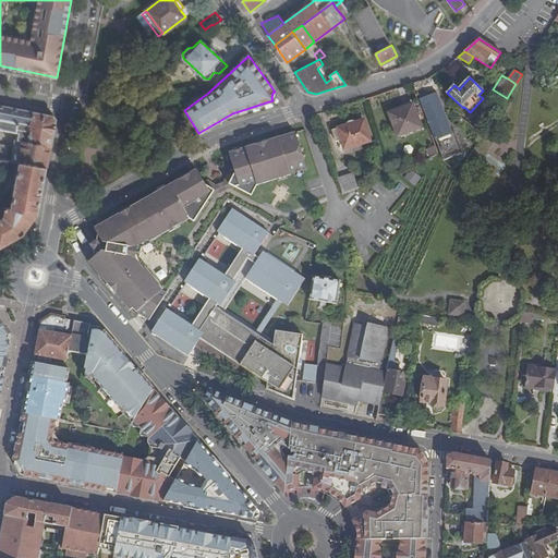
[(417,94),(421,100),(427,97),(425,91),(417,94)]
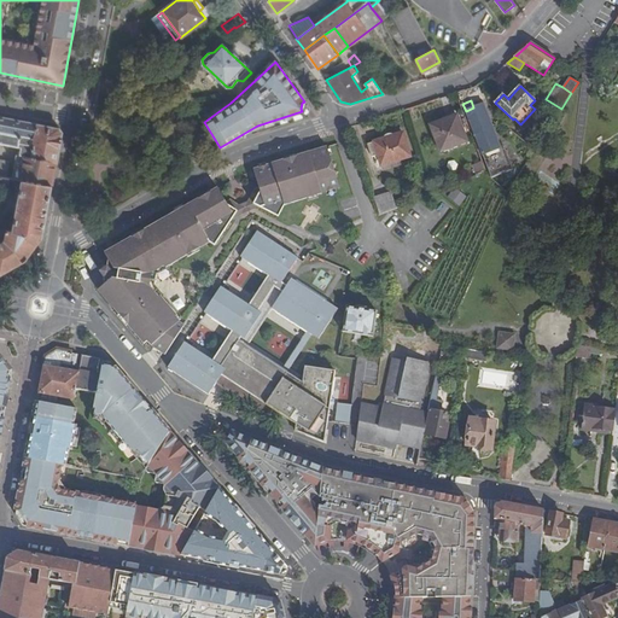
[(491,179),(513,169),(503,146),(501,147),(484,104),(473,108),(466,111),(491,179)]
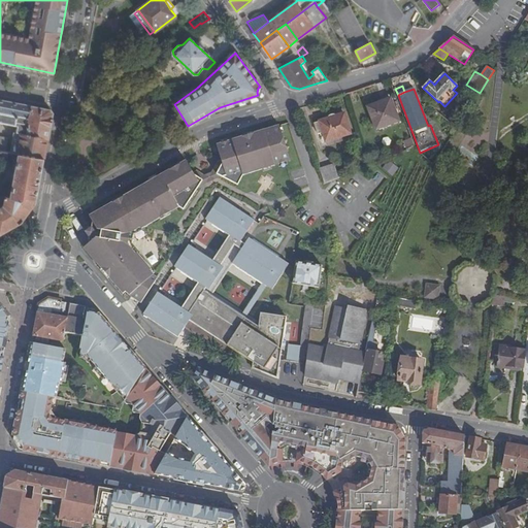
[(390,98),(367,106),(376,130),(399,121),(390,98)]
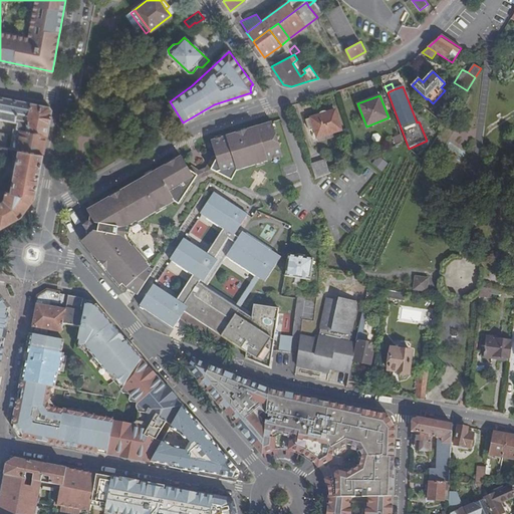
[(16,129),(14,129),(11,148),(18,150),(11,192),(6,191),(4,200),(0,202),(0,228),(21,216),(35,198),(35,196),(43,154),(47,135),(51,109),(49,106),(0,96),(0,118),(18,121),(16,129)]
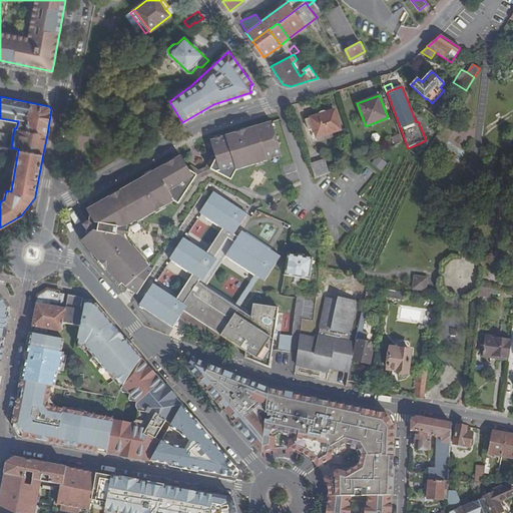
[(311,118),(314,128),(317,137),(341,130),(335,110),(311,118)]
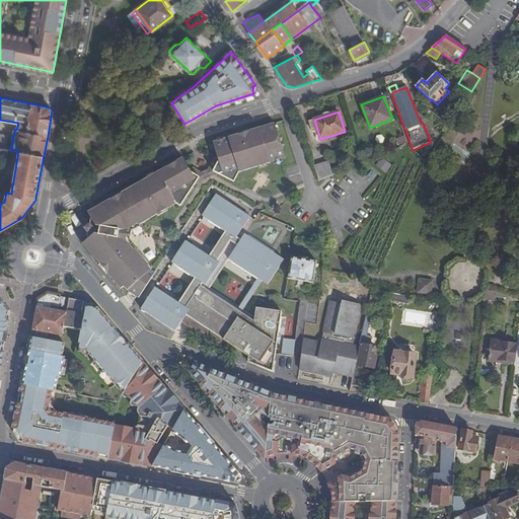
[(213,171),(217,173),(230,179),(234,172),(238,170),(239,172),(286,157),(275,123),(213,142),(218,158),(219,163),(217,163),(213,171)]
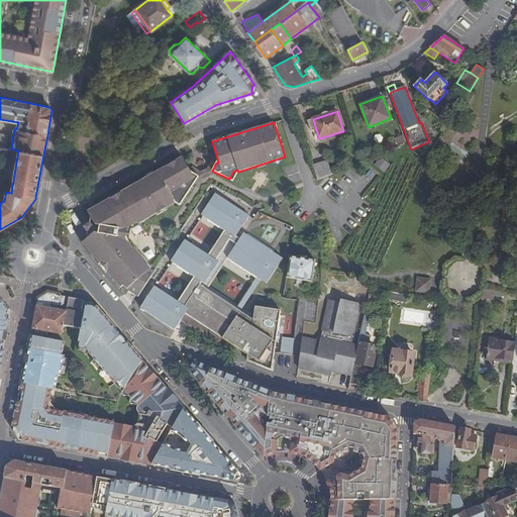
[(0,162),(0,156),(7,157),(9,148),(5,148),(7,135),(0,133),(0,174),(2,175),(4,163),(0,162)]
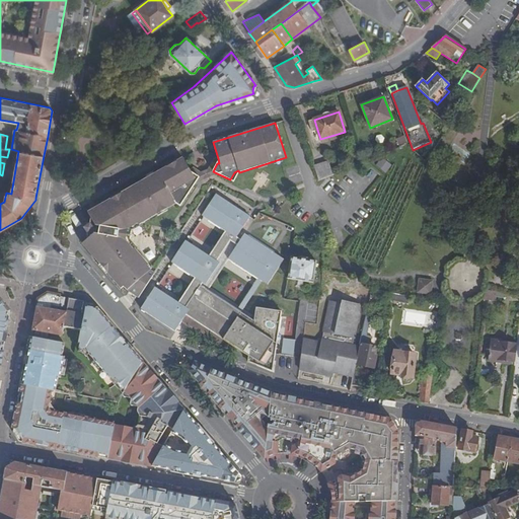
[(397,138),(400,146),(409,143),(405,135),(397,138)]
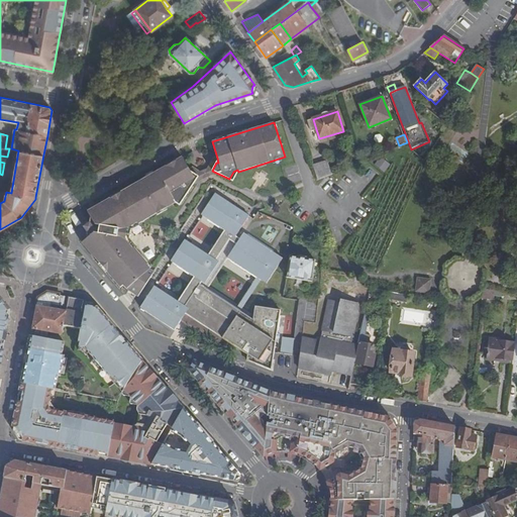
[(410,157),(414,151),(411,149),(408,146),(404,151),(410,157)]
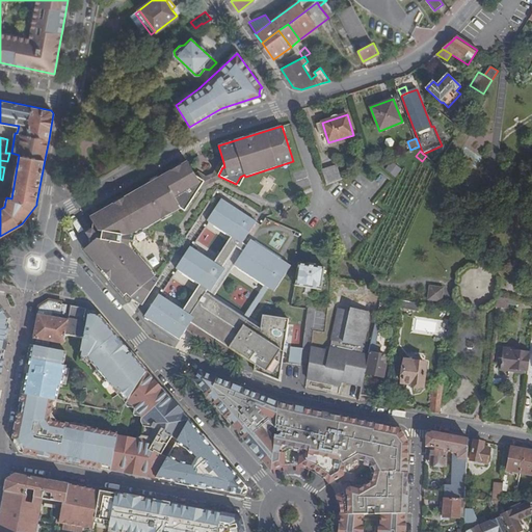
[(391,161),(383,169),(394,177),(401,168),(391,161)]
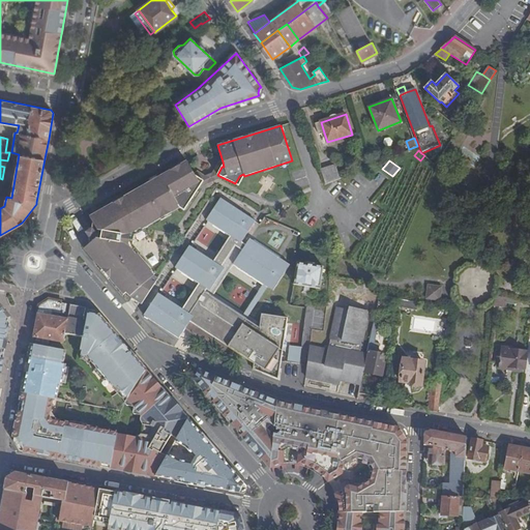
[(195,175),(194,174),(186,162),(180,165),(181,167),(172,172),(171,170),(147,184),(148,185),(141,189),(142,192),(107,212),(105,208),(94,214),(93,223),(92,229),(85,233),(90,239),(89,244),(87,252),(95,262),(98,260),(126,293),(129,297),(142,304),(158,280),(153,276),(152,277),(149,273),(152,271),(138,254),(136,255),(128,246),(135,241),(130,234),(141,229),(142,230),(160,218),(160,217),(169,212),(170,213),(179,208),(179,206),(182,204),(186,207),(200,187),(200,186),(194,181),(193,182),(189,177),(195,175)]
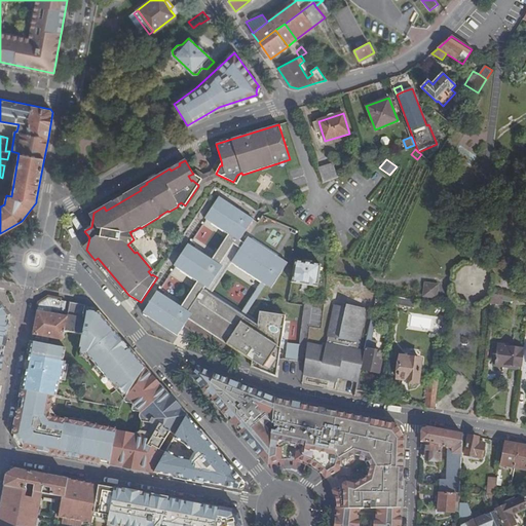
[(196,171),(192,173),(193,174),(188,176),(191,181),(192,180),(198,185),(198,186),(220,176),(216,174),(220,165),(222,165),(221,160),(217,161),(212,172),(203,175),(196,171)]
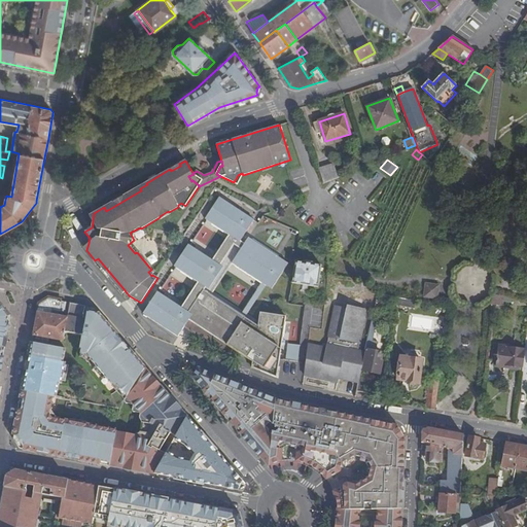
[(338,178),(335,165),(319,170),(323,183),(338,178)]
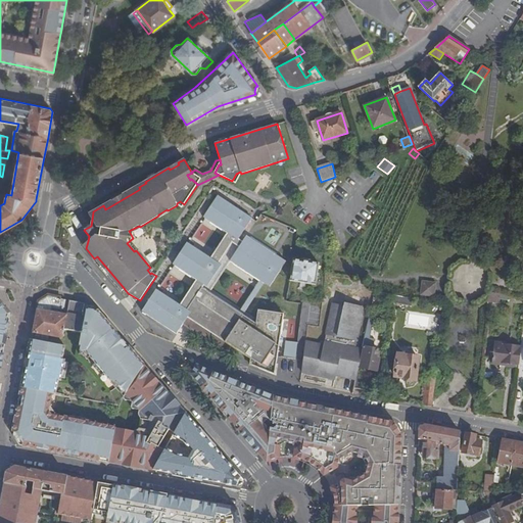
[(236,183),(241,174),(240,172),(236,174),(232,181),(236,183)]
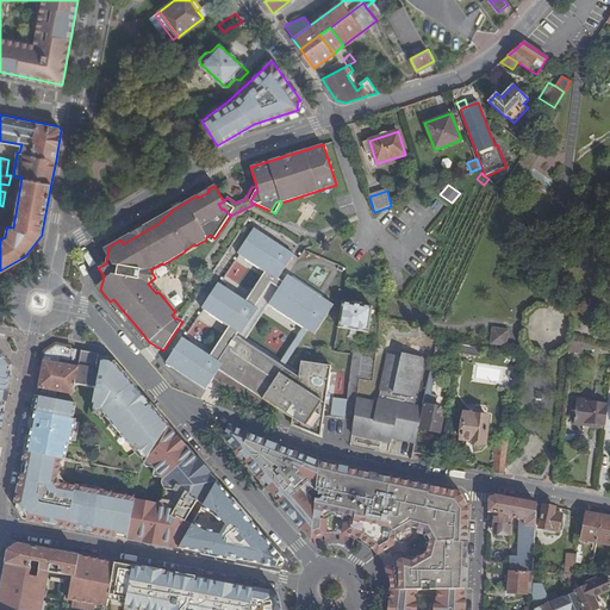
[(162,217),(120,240),(123,244),(163,221),(162,218),(162,217)]
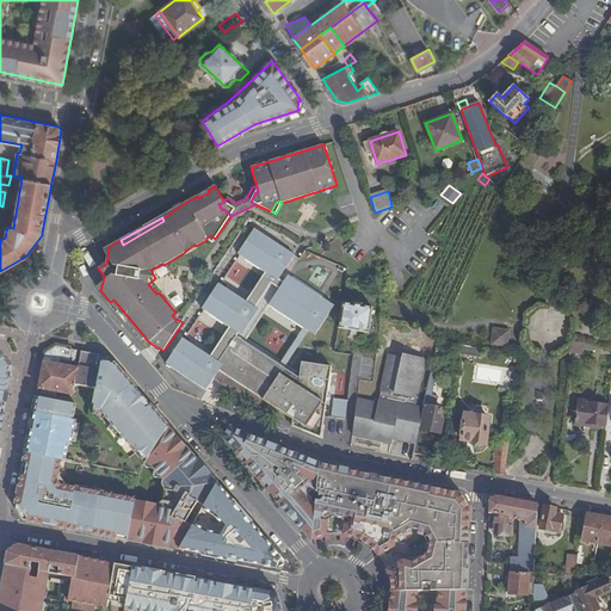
[(232,380),(258,396),(258,395),(264,399),(263,400),(294,419),(292,426),(321,437),(332,366),(302,363),(300,377),(284,368),(309,331),(315,335),(334,306),(288,275),(283,283),(278,279),(295,254),(254,228),(238,253),(265,271),(245,301),(218,283),(202,308),(229,326),(210,356),(183,338),(166,363),(207,390),(214,378),(227,386),(232,380)]
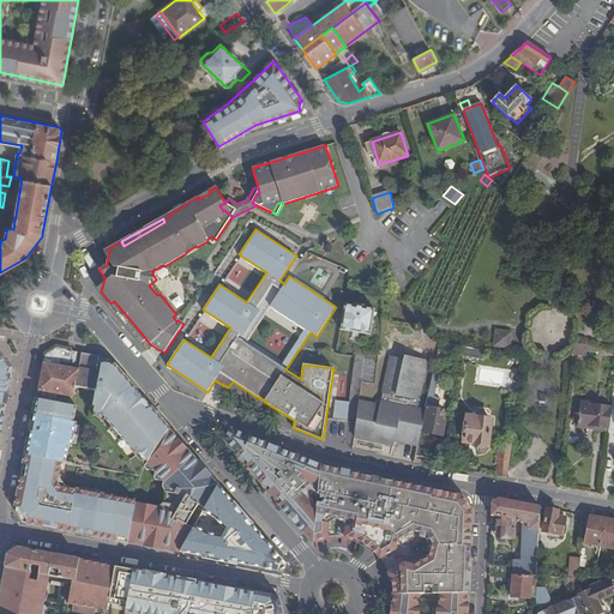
[(193,286),(188,280),(182,284),(187,290),(193,286)]
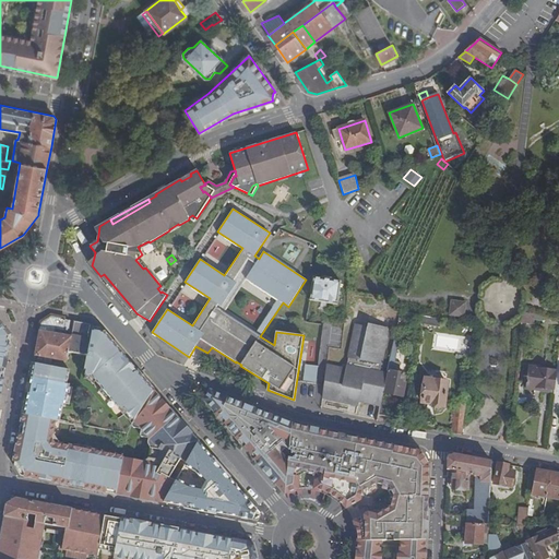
[(130,311),(133,309),(104,274),(100,276),(130,311)]
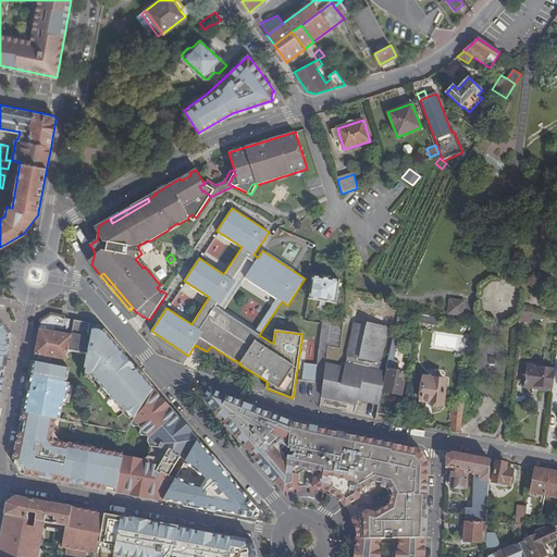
[(339,281),(330,279),(330,277),(322,276),(322,277),(312,276),(309,299),(336,304),(339,281)]
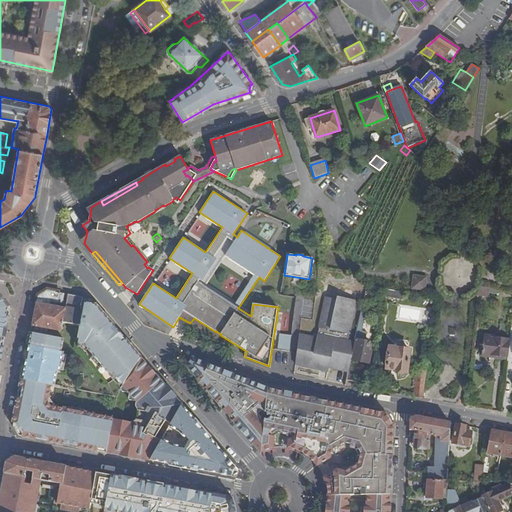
[(426,277),(414,276),(412,288),(425,290),(426,277)]
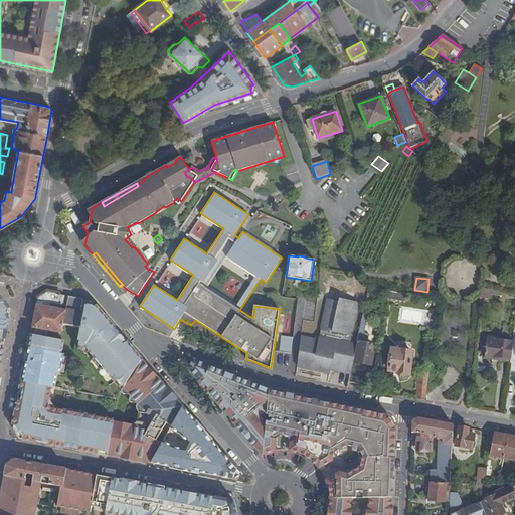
[(404,302),(405,294),(386,290),(385,298),(404,302)]
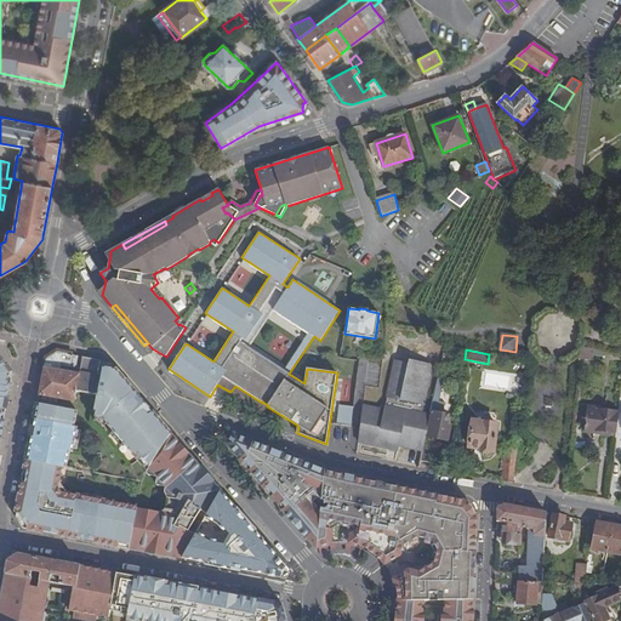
[(16,517),(23,528),(130,548),(182,558),(195,535),(188,531),(200,511),(206,514),(220,491),(171,434),(143,403),(114,369),(102,366),(103,360),(83,357),(79,374),(68,372),(69,366),(77,368),(79,355),(57,352),(46,359),(39,394),(27,461),(16,517)]
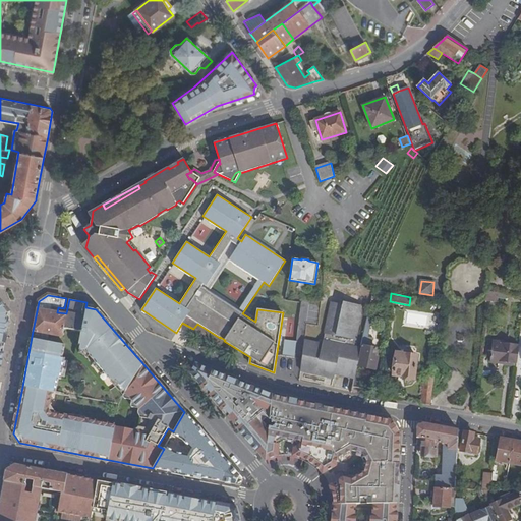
[(0,361),(9,312),(0,300),(0,361)]
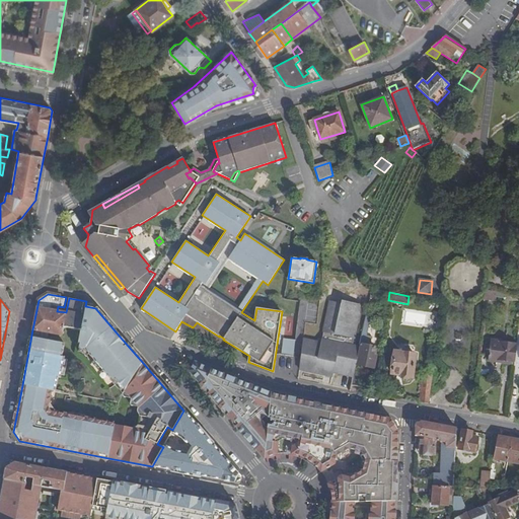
[(299,369),(324,374),(325,369),(332,370),(331,372),(334,372),(354,377),(355,370),(360,348),(352,346),(360,309),(343,304),(343,305),(338,304),(338,303),(330,301),(325,322),(325,327),(324,327),(321,340),(323,342),(320,344),(318,342),(303,340),(299,369)]
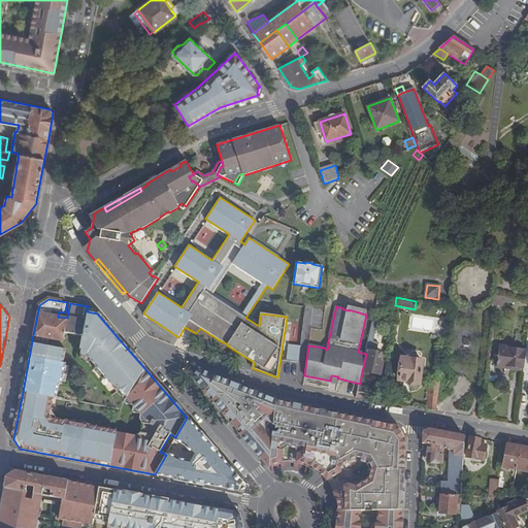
[(372,345),(378,320),(374,319),(367,350),(368,350),(364,371),(381,374),(384,362),(381,361),(383,354),(376,352),(377,347),(372,345)]
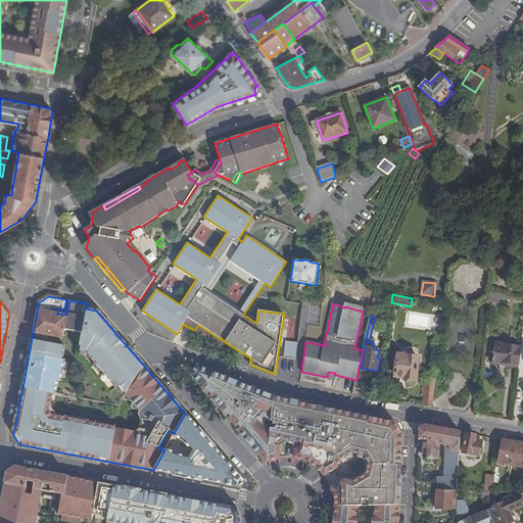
[(221,339),(198,325),(194,330),(221,348),(225,342),(226,341),(221,338),(221,339)]
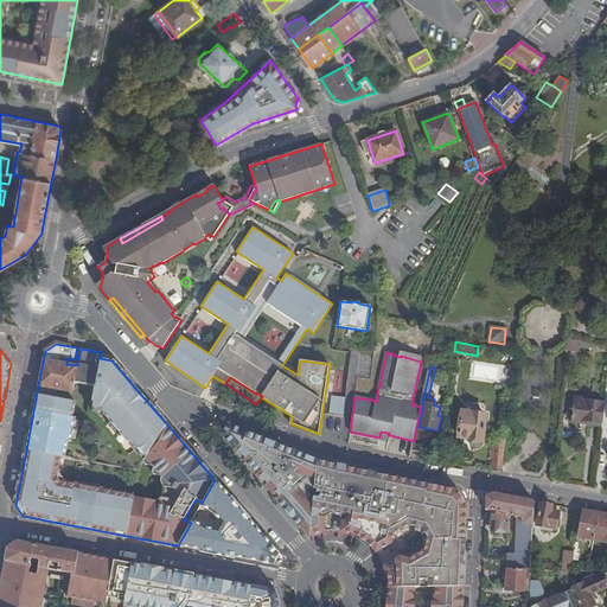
[(346,397),(332,396),(330,415),(343,417),(346,397)]
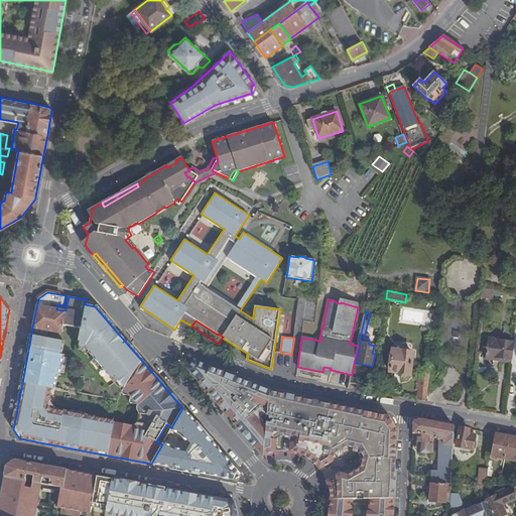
[(487,347),(486,355),(485,359),(494,360),(494,358),(512,360),(514,342),(484,339),(483,347),(487,347)]
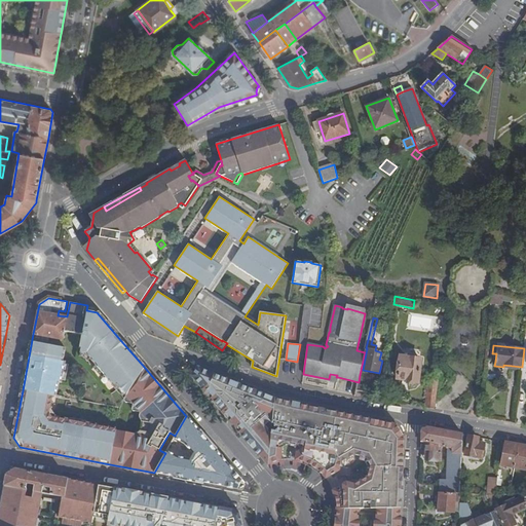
[(417,382),(421,360),(401,357),(398,378),(406,379),(406,380),(408,381),(409,383),(414,384),(416,382),(417,382)]
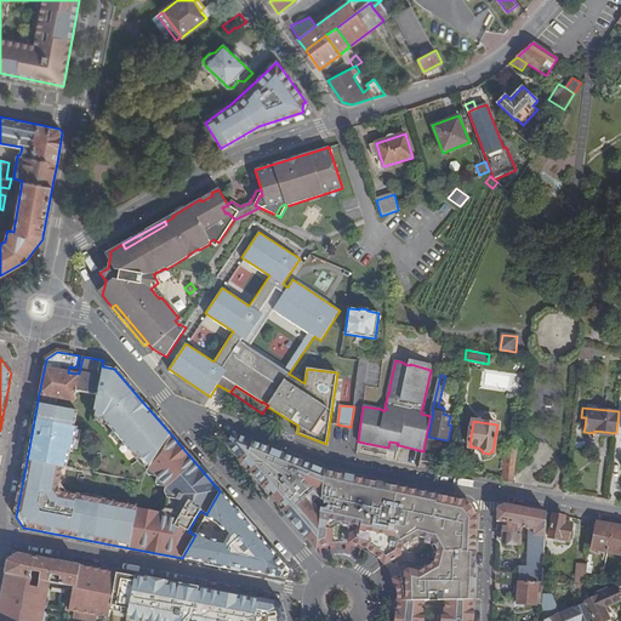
[(317,548),(324,471),(234,434),(227,444),(317,548)]
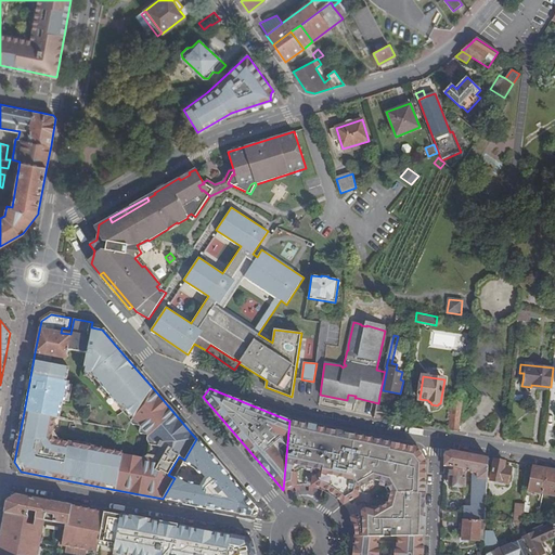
[(379,396),(378,403),(376,412),(387,414),(390,398),(379,396)]
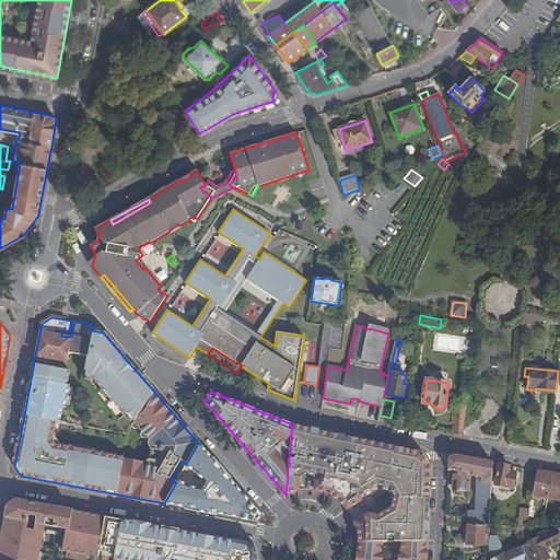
[(463,435),(467,405),(457,404),(453,434),(463,435)]
